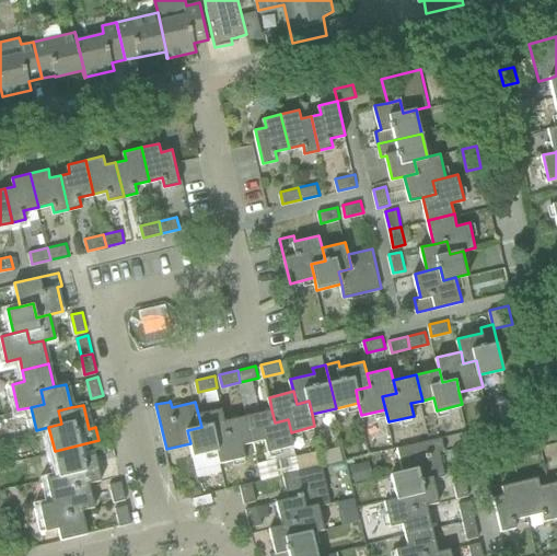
[(190,443),(194,455),(218,450),(215,437),(228,433),(225,420),(222,408),(198,414),(201,427),(187,430),(190,443)]
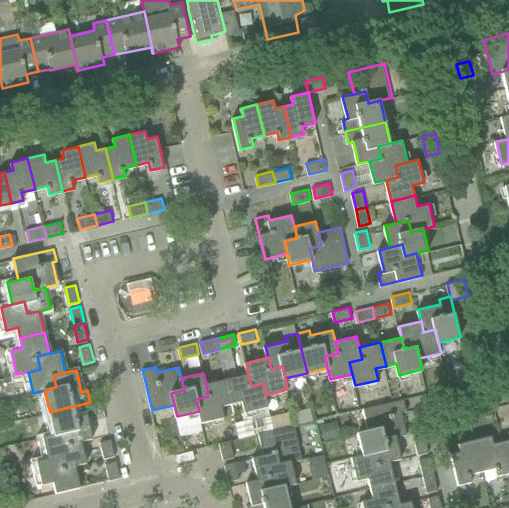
[(248,374),(227,379),(233,403),(242,400),(245,412),(268,406),(266,395),(263,383),(251,386),(248,374)]
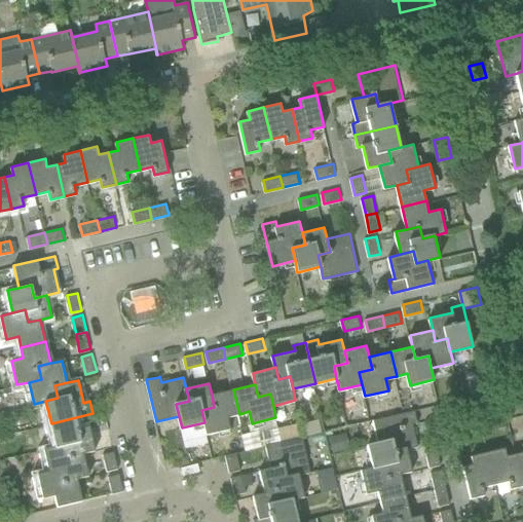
[(201,410),(204,422),(207,434),(230,427),(228,416),(239,414),(233,389),(212,395),(214,407),(201,410)]
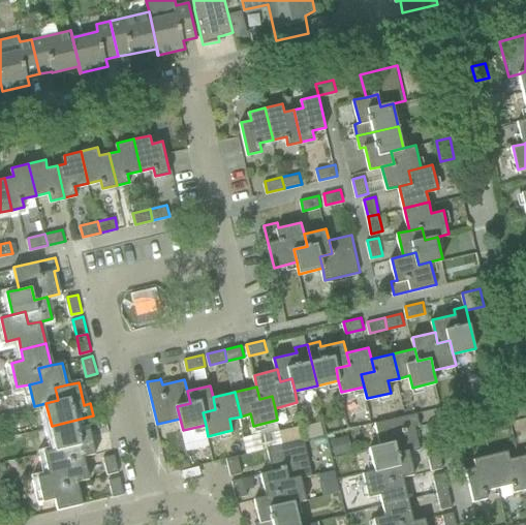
[(376,422),(381,443),(394,440),(397,454),(408,451),(421,448),(415,426),(421,425),(418,411),(376,422)]
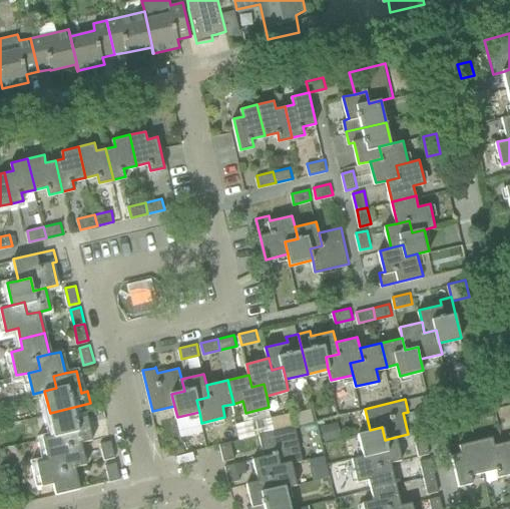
[(50,413),(55,434),(66,432),(69,443),(81,440),(92,438),(87,416),(92,415),(90,403),(50,413)]
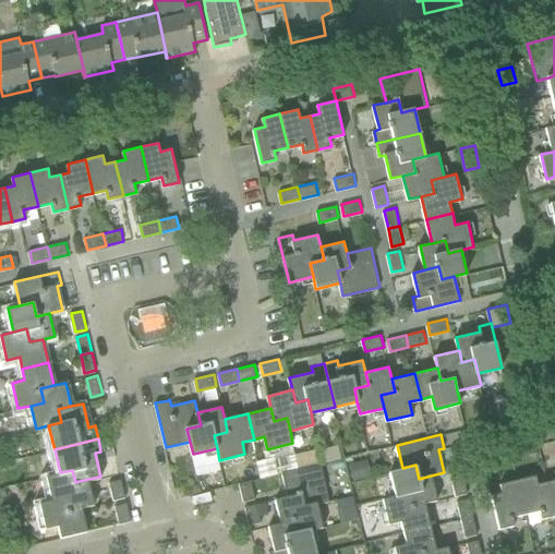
[(368,457),(351,461),(354,479),(372,474),(368,457)]
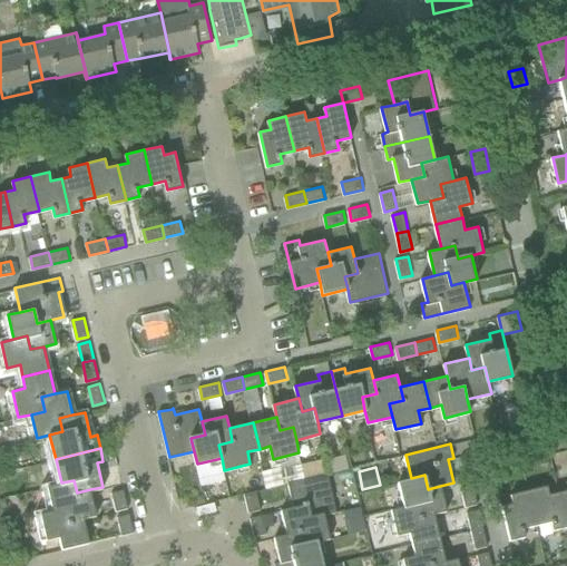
[(289,481),(294,506),(308,503),(311,516),(324,513),(336,510),(328,472),(289,481)]
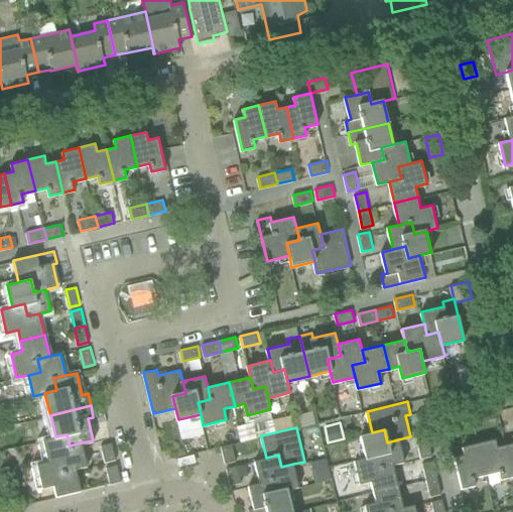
[(361,435),(366,458),(378,455),(381,467),(392,464),(403,462),(398,439),(387,442),(384,429),(372,432),(361,435)]
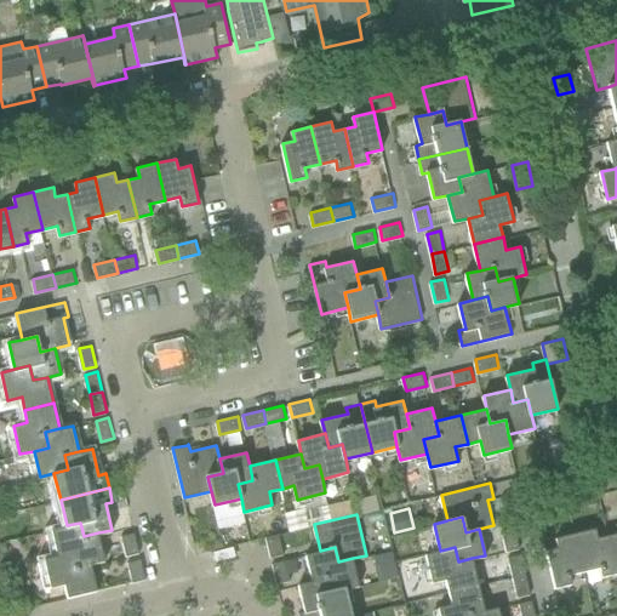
[(52,529),(58,555),(73,552),(76,566),(91,563),(104,559),(98,532),(84,536),(80,523),(67,525),(52,529)]
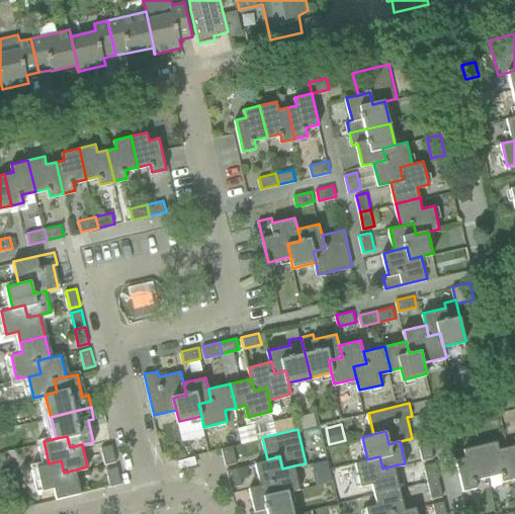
[(434,456),(430,439),(419,442),(423,459),(434,456)]
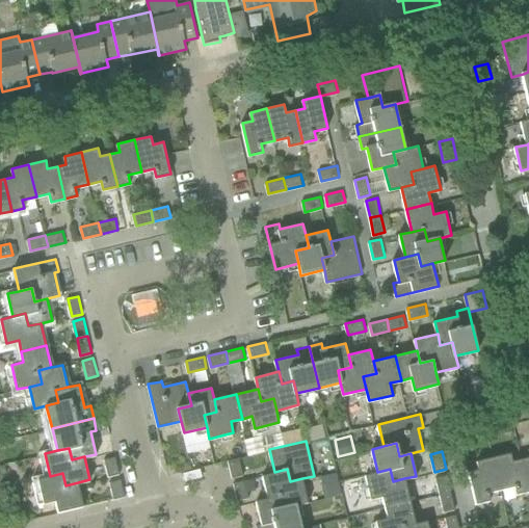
[(510,452),(494,456),(501,489),(513,485),(516,494),(528,491),(528,486),(522,458),(512,460),(510,452)]
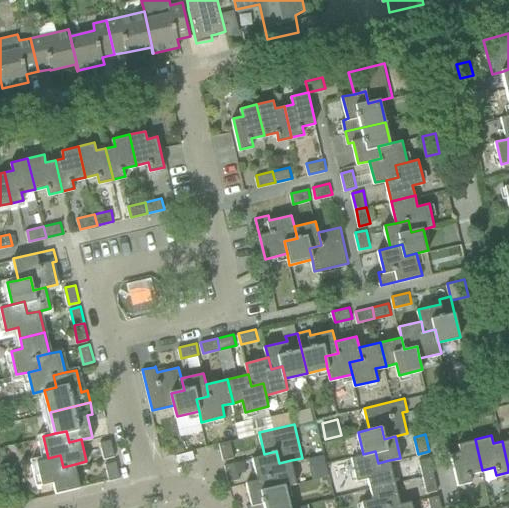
[(116,455),(112,438),(101,441),(105,458),(116,455)]
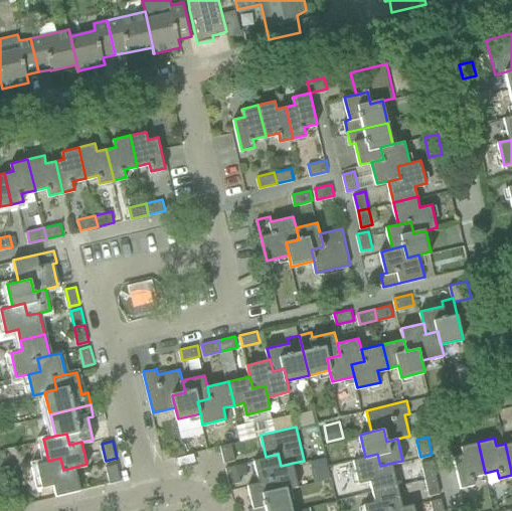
[(225,462),(236,459),(232,442),(221,445),(225,462)]
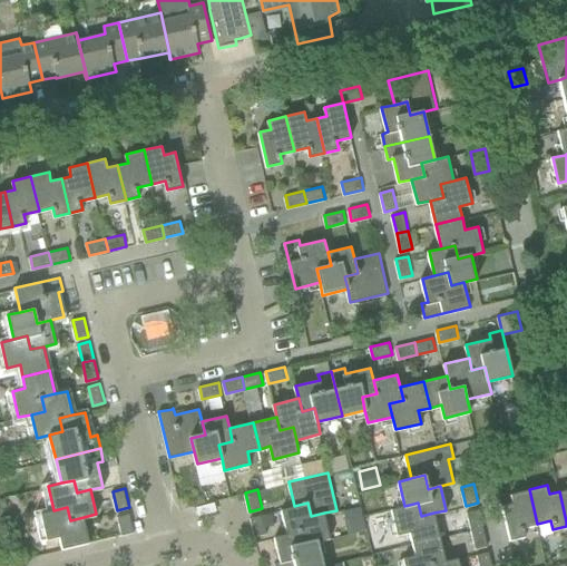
[(529,489),(511,494),(514,503),(502,505),(510,539),(525,536),(522,527),(537,524),(529,489)]
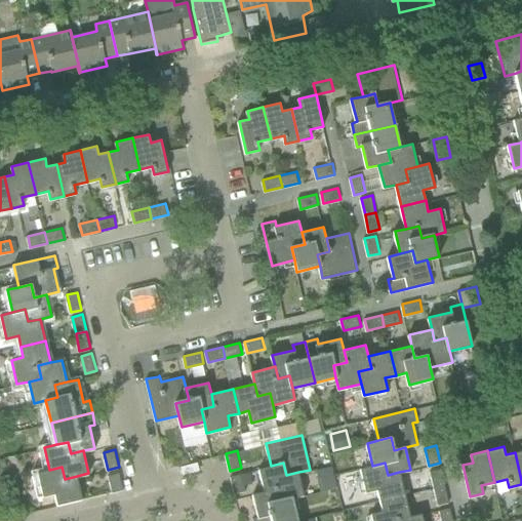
[(259,469),(265,491),(277,488),(280,501),(292,497),(304,494),(298,472),(286,475),(283,463),(271,466),(259,469)]
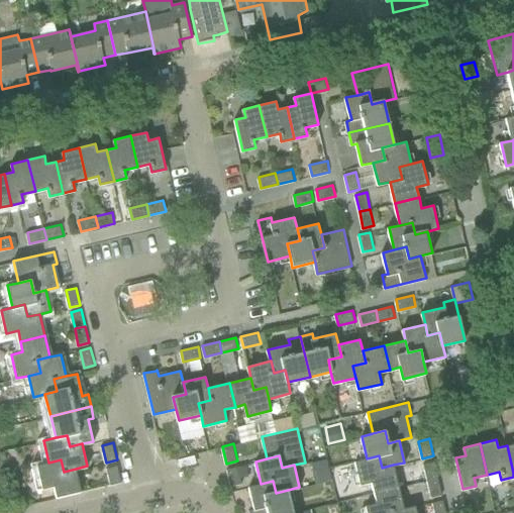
[(372,481),(375,492),(398,487),(393,465),(382,468),(379,455),(367,458),(354,460),(361,484),(372,481)]
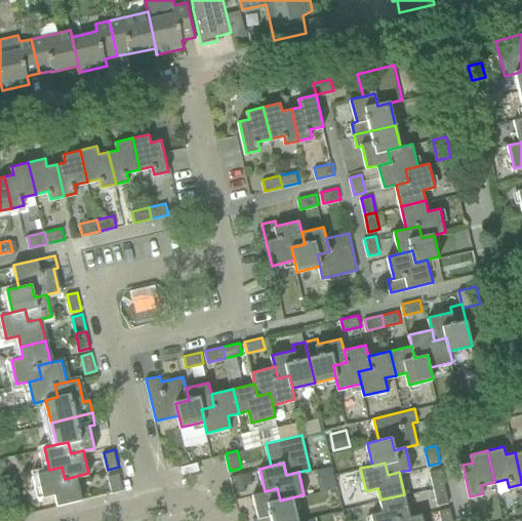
[(331,465),(316,469),(318,477),(321,476),(324,488),(336,486),(331,465)]
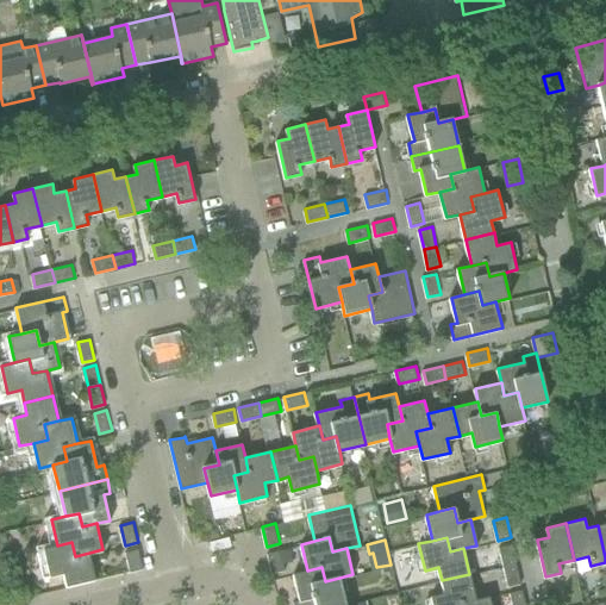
[(89,553),(75,556),(72,542),(57,546),(44,549),(50,575),(64,573),(67,586),(97,580),(89,553)]
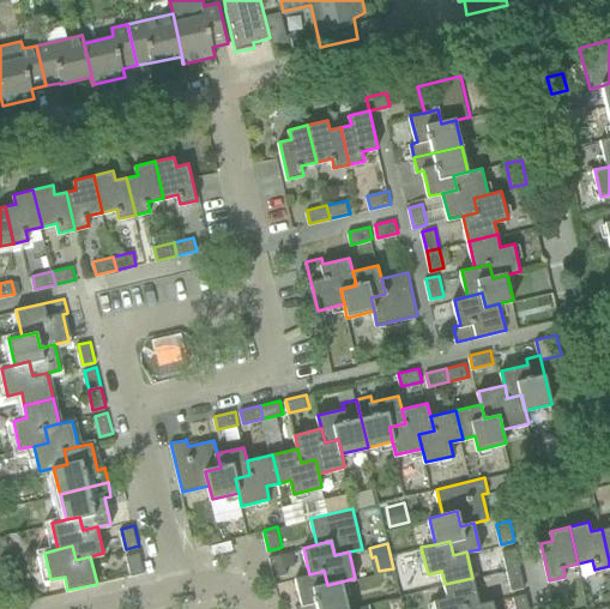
[(508,570),(520,567),(515,547),(503,550),(508,570)]
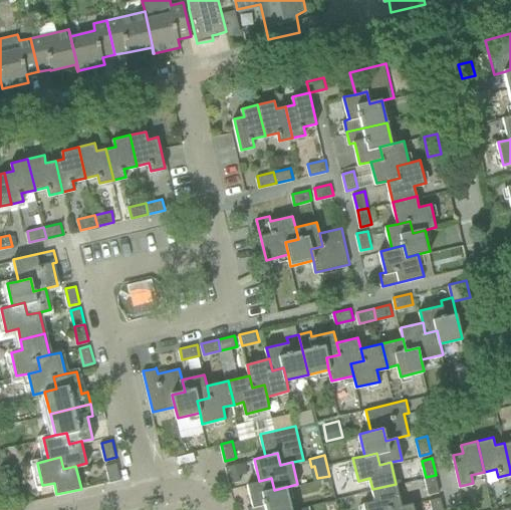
[(237,463),(226,466),(230,483),(241,480),(239,474),(248,472),(245,461),(237,463)]
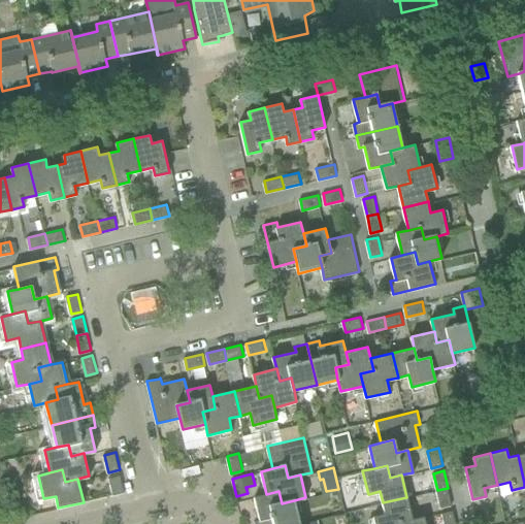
[(113,495),(125,492),(121,475),(109,478),(113,495)]
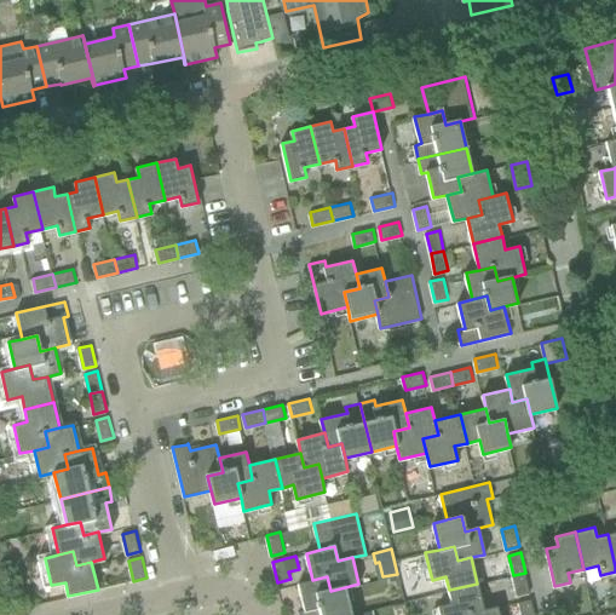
[(525,573),(513,575),(517,596),(530,592),(525,573)]
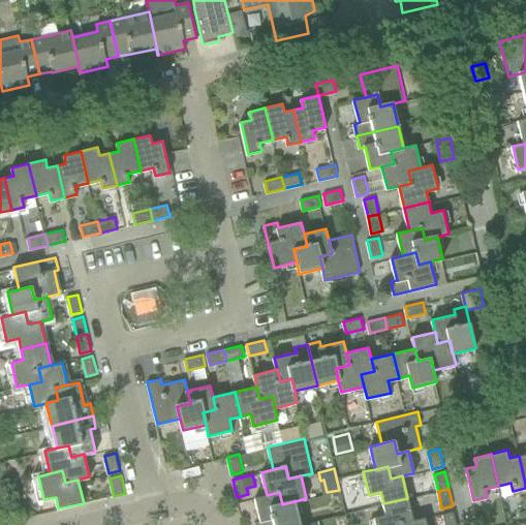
[(255,521),(256,524),(292,524),(300,524),(295,501),(282,504),(279,492),(267,495),(255,497),(260,520),(255,521)]
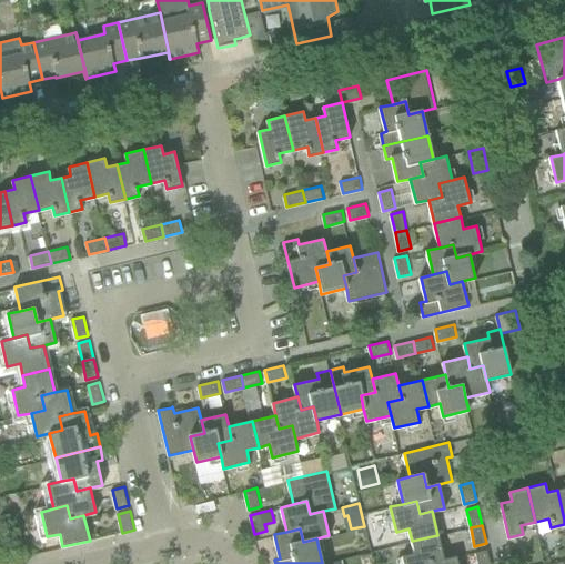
[(403,563),(431,563),(431,562),(443,559),(437,535),(412,541),(414,552),(402,555),(403,563)]
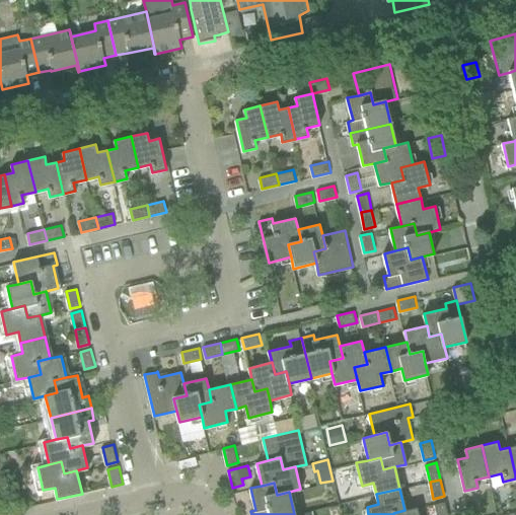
[(448,514),(446,501),(435,504),(437,514),(448,514)]
